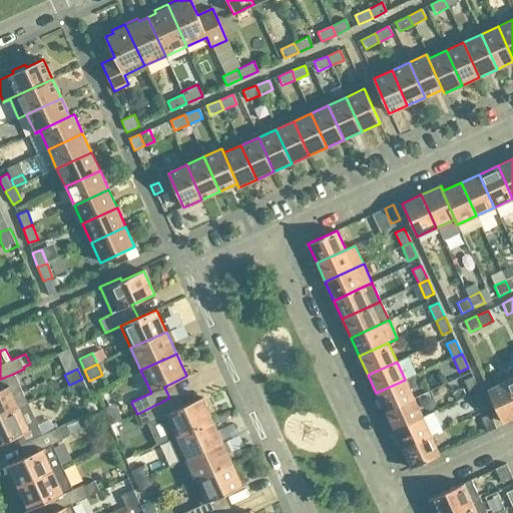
[(0,379),(0,417),(18,409),(27,405),(13,374),(8,376),(0,379)]
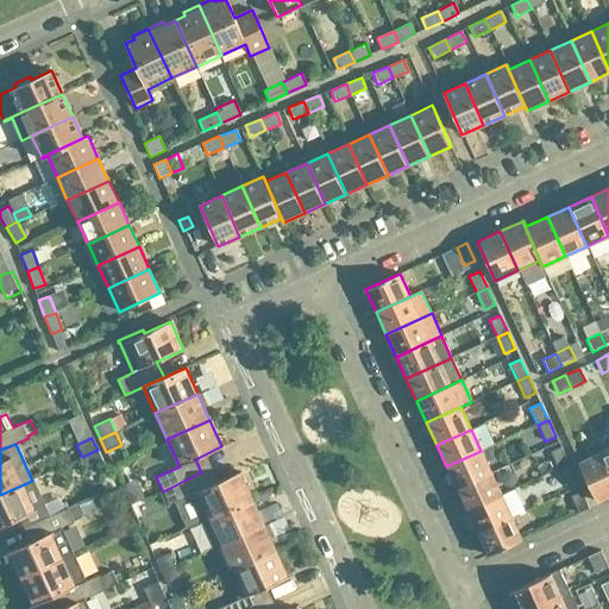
[(569,464),(560,447),(551,452),(558,469),(569,464)]
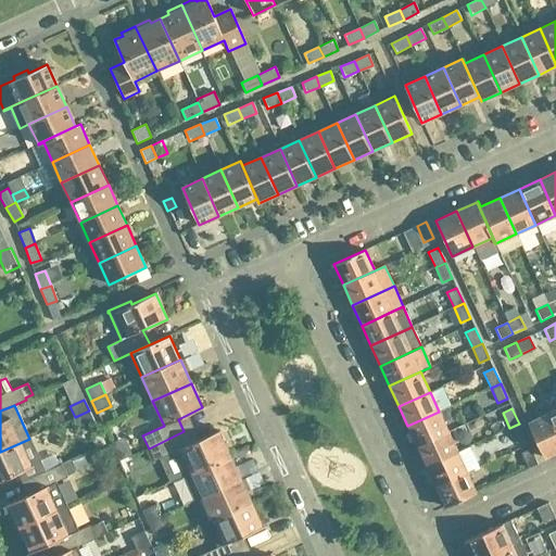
[(95,422),(89,411),(75,417),(80,429),(95,422)]
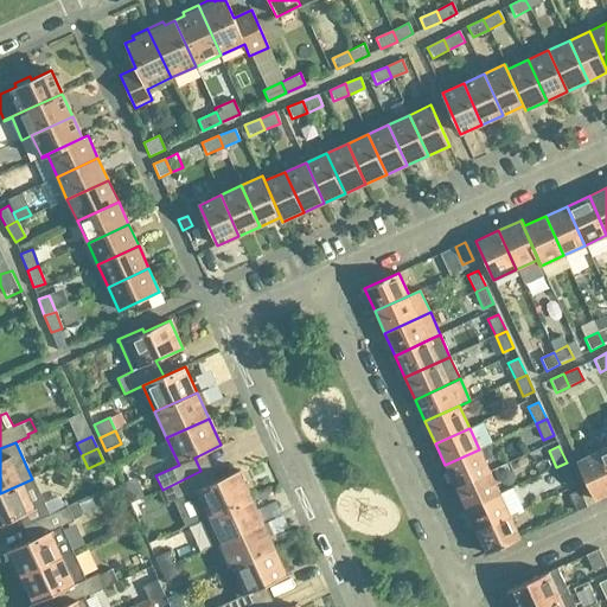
[(490,472),(479,449),(445,465),(455,487),(490,472)]
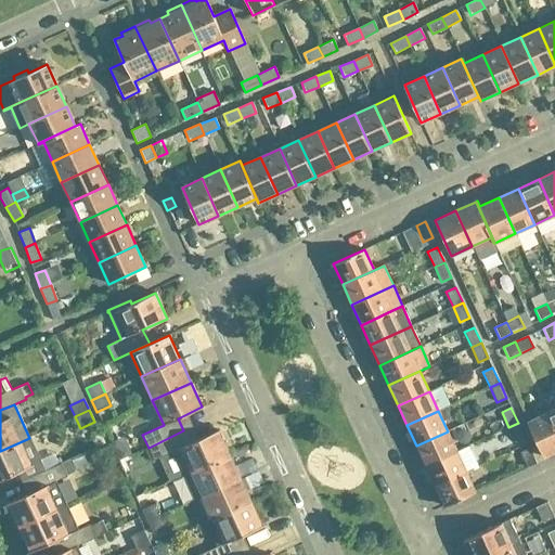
[(554,452),(554,427),(549,413),(527,422),(543,457),(554,452)]
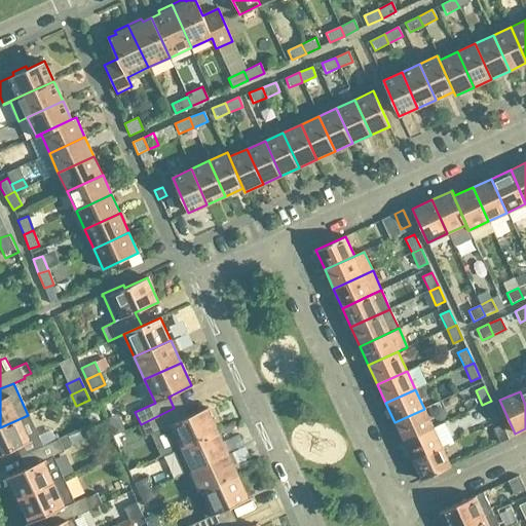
[(497,415),(491,401),(482,405),(488,419),(497,415)]
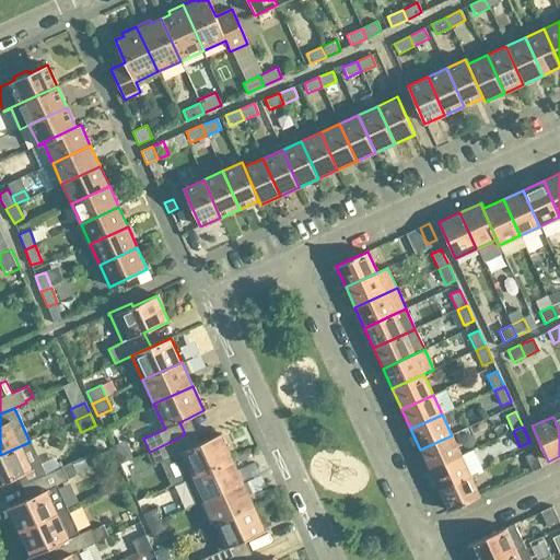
[(191,447),(185,434),(150,452),(155,465),(174,456),(174,457),(175,456),(185,479),(186,479),(232,458),(220,434),(191,447)]
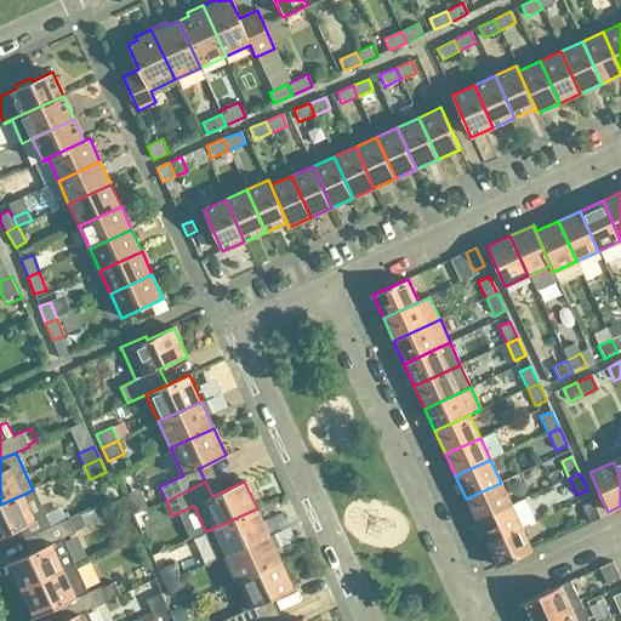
[(511,505),(501,483),(466,499),(476,522),(511,505)]
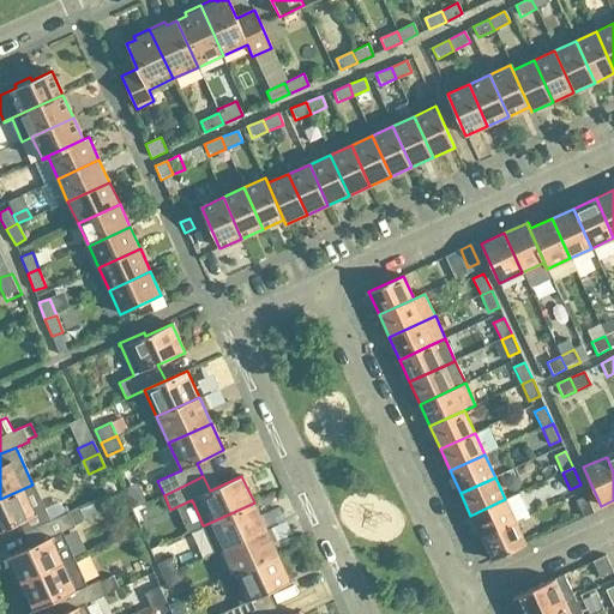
[(32,485),(22,489),(0,499),(0,531),(19,523),(24,533),(29,530),(49,521),(32,485)]
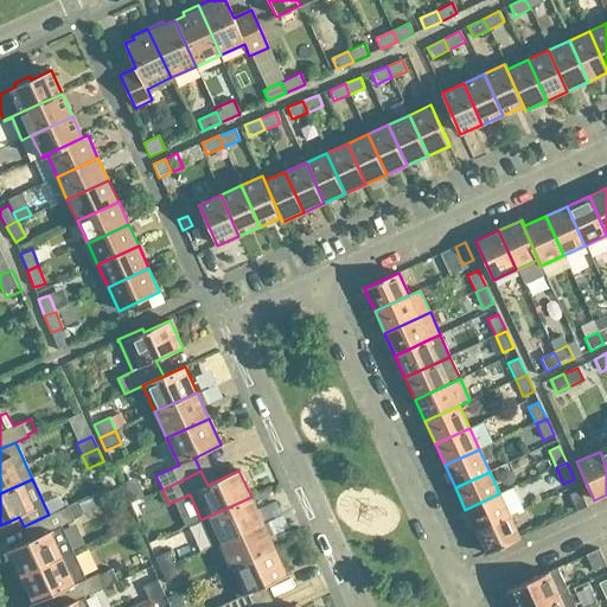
[(138,487),(123,496),(128,505),(142,497),(138,487)]
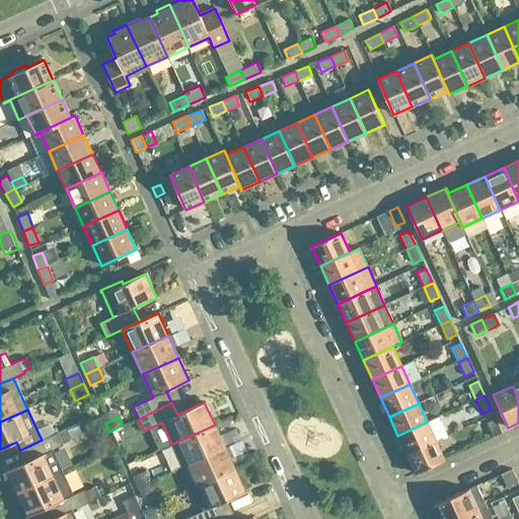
[(502,434),(495,419),(487,423),(493,438),(502,434)]
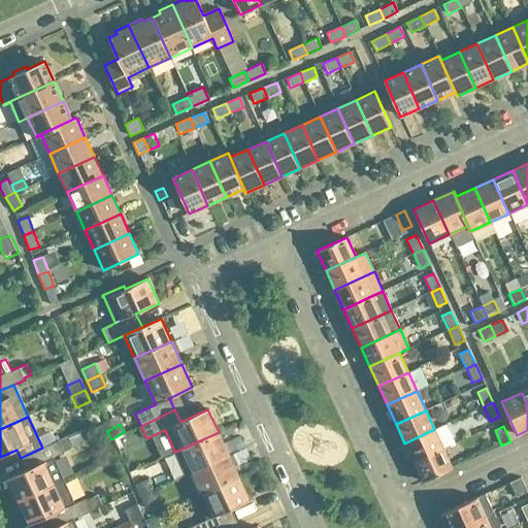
[(443,449),(434,429),(404,443),(414,462),(443,449)]
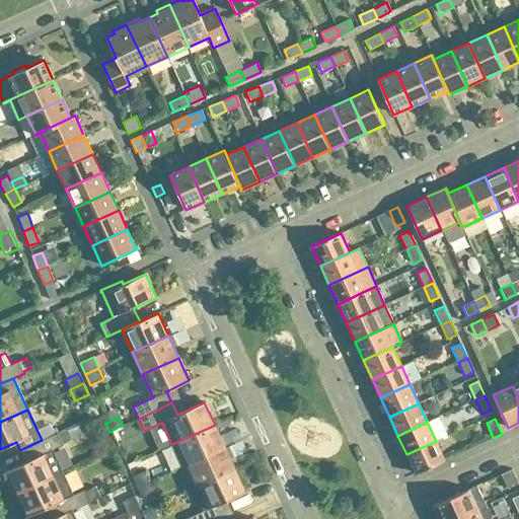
[(225,447),(215,425),(172,444),(171,444),(171,446),(172,445),(181,465),(180,466),(181,467),(189,463),(225,447)]
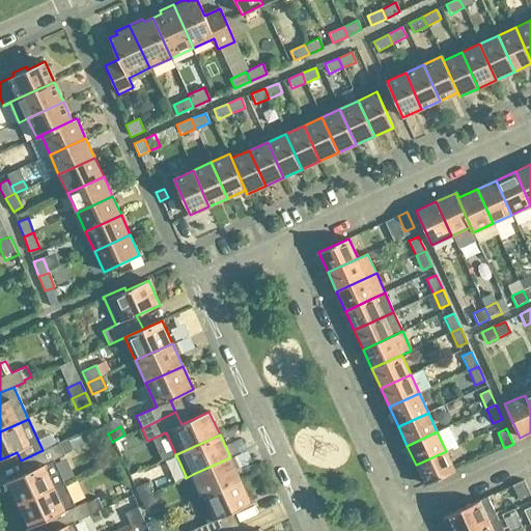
[(66,440),(58,443),(64,455),(72,452),(66,440)]
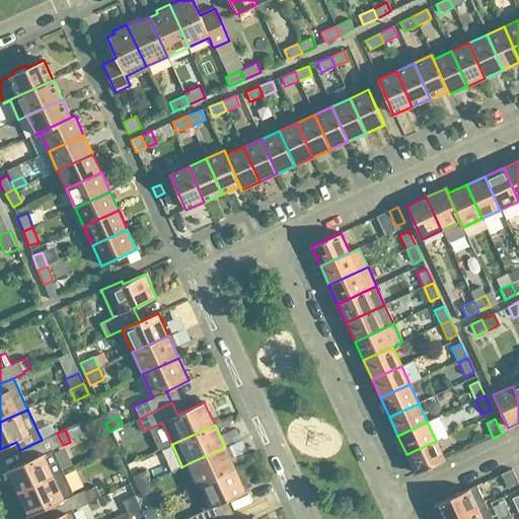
[(53,450),(63,445),(57,433),(42,440),(24,448),(20,450),(25,462),(7,470),(17,494),(54,477),(63,472),(53,450)]
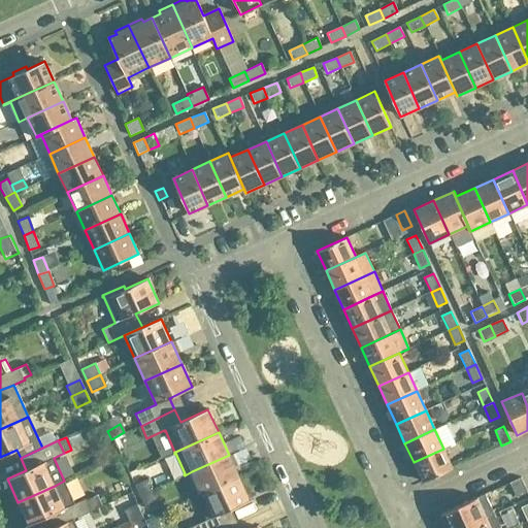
[(453,468),(443,449),(414,462),(423,482),(453,468)]
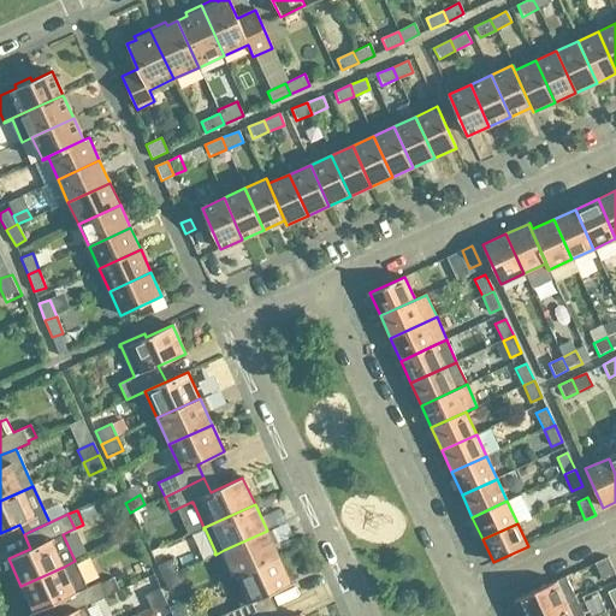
[(279,557),(267,531),(224,550),(236,576),(279,557)]
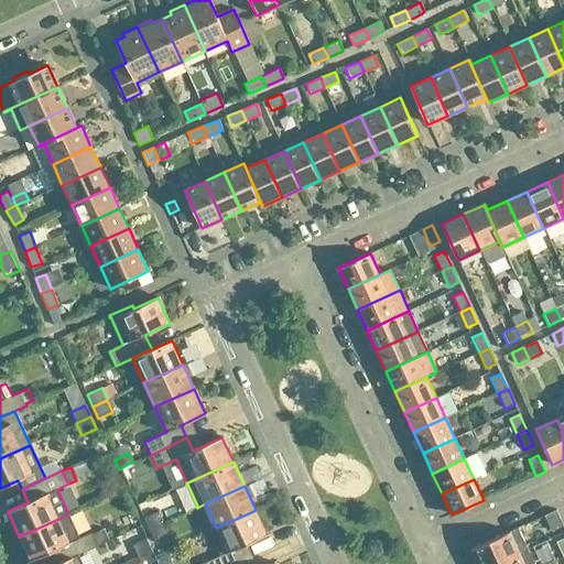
[(256,510),(216,528),(208,532),(219,556),(201,563),(236,563),(243,561),(237,549),(267,534),(256,510)]
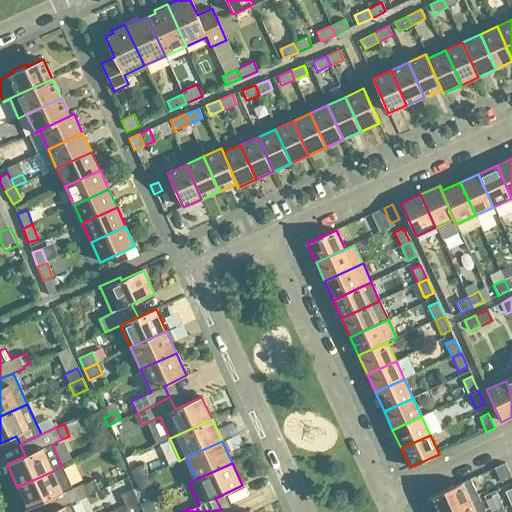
[(511,477),(505,464),(494,469),(500,482),(511,477)]
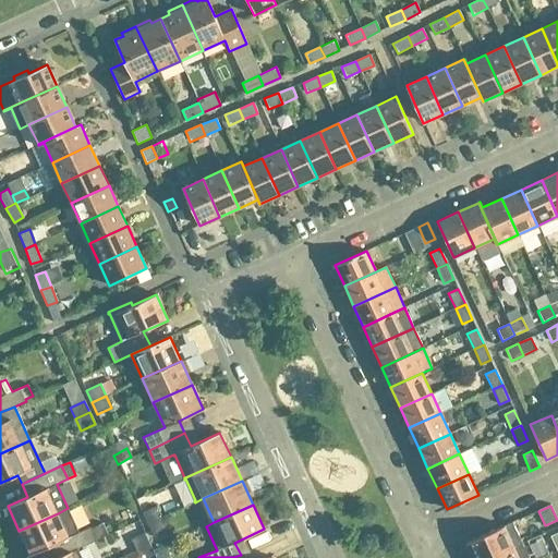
[(160,519),(161,518),(157,507),(143,513),(148,524),(160,519)]
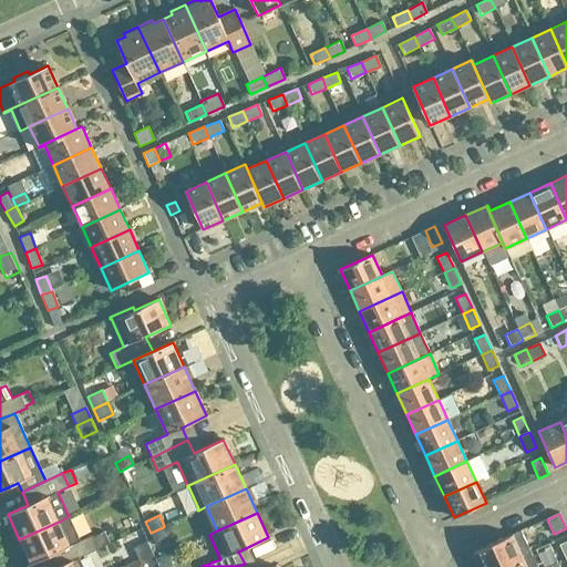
[(69,516),(59,522),(19,539),(30,564),(55,553),(61,565),(79,558),(98,549),(92,537),(92,536),(80,542),(69,516)]
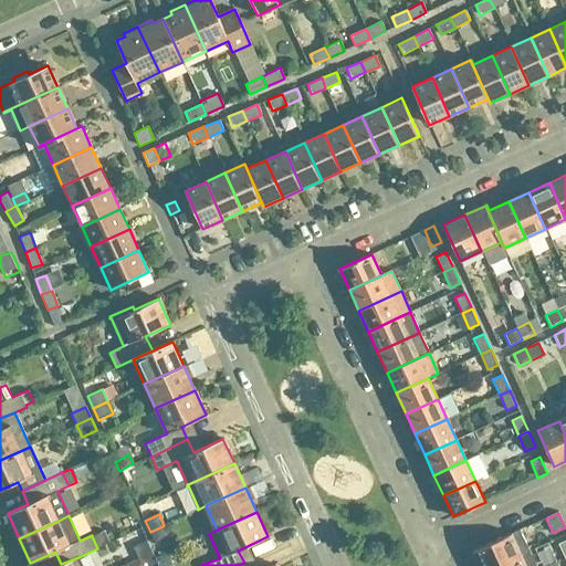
[(169,537),(164,525),(163,526),(150,532),(155,544),(169,537)]
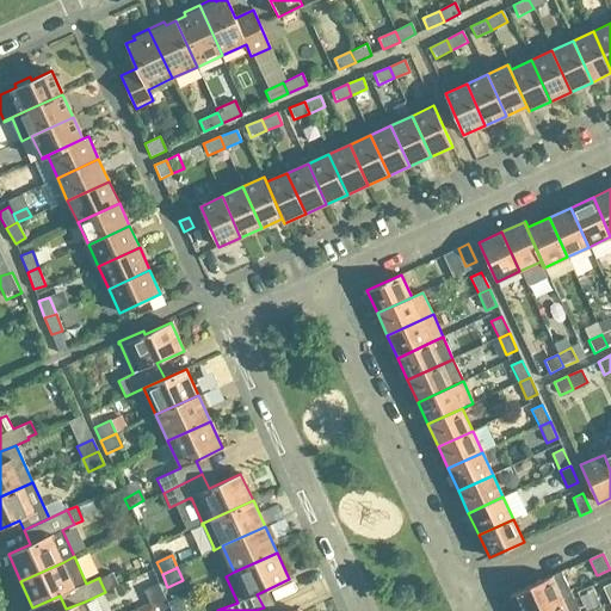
[(516,610),(535,610),(571,594),(561,572),(510,596),(516,610)]
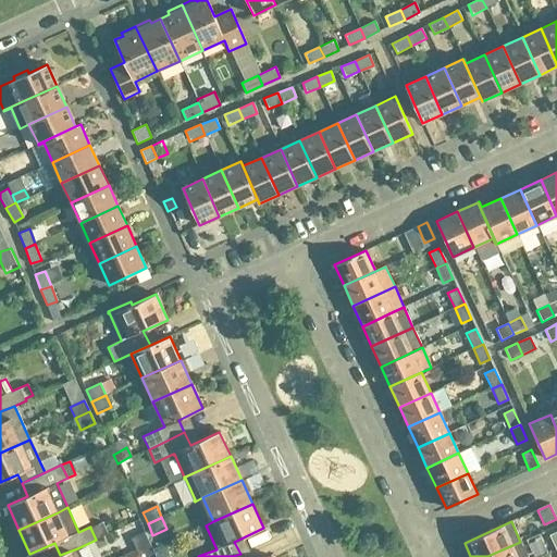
[(102,522),(90,528),(96,540),(108,534),(102,522)]
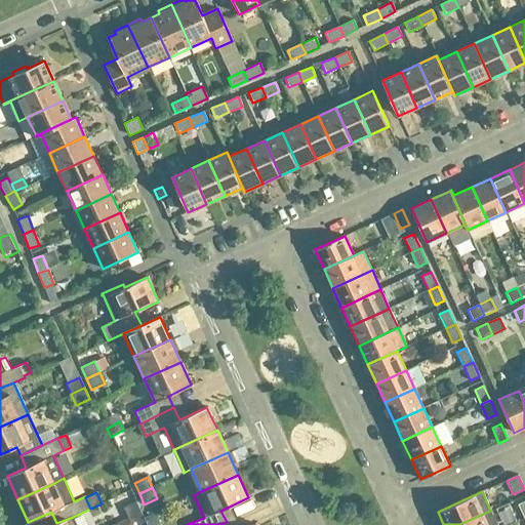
[(142,513),(136,501),(123,508),(128,518),(142,513)]
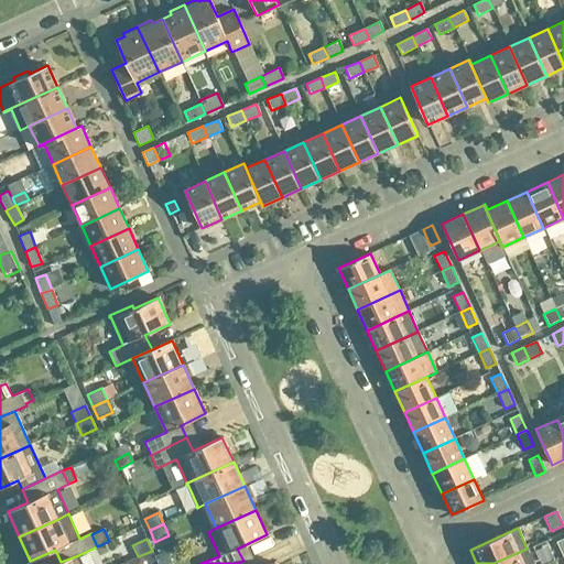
[(533,563),(527,549),(494,563),(533,563)]
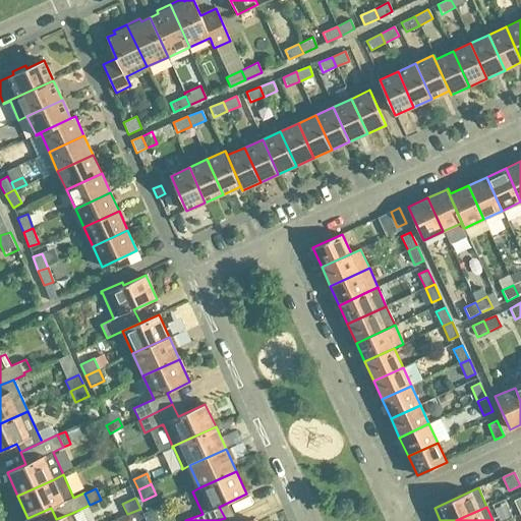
[(140,520),(145,519),(140,509),(127,514),(129,520),(140,520)]
